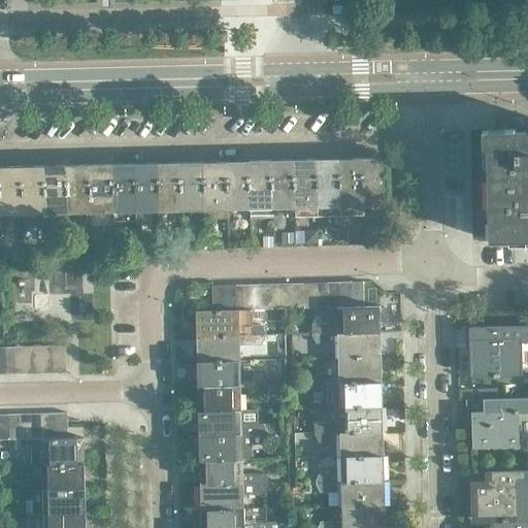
[(527,239),(527,131),(516,132),(516,129),(487,130),(489,240),(527,239)]
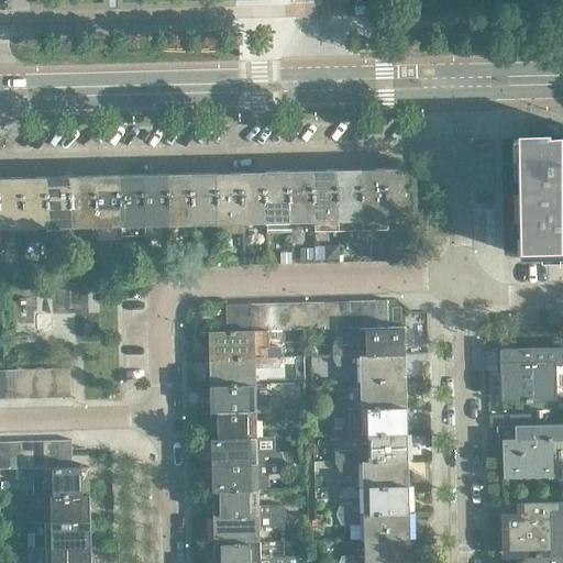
[(388,216),(387,172),(386,172),(376,173),(376,168),(362,169),(362,173),(363,173),(364,217),(376,216),(376,220),(388,219),(388,216)]
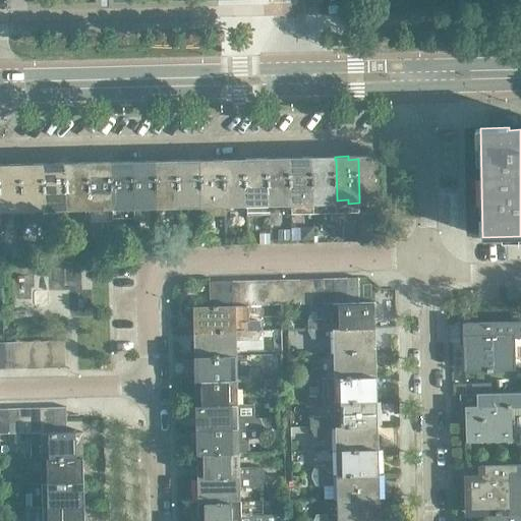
[(382,203),(381,159),(370,159),(370,156),(357,156),(357,159),(358,159),(359,199),(370,199),(370,203),(382,203)]
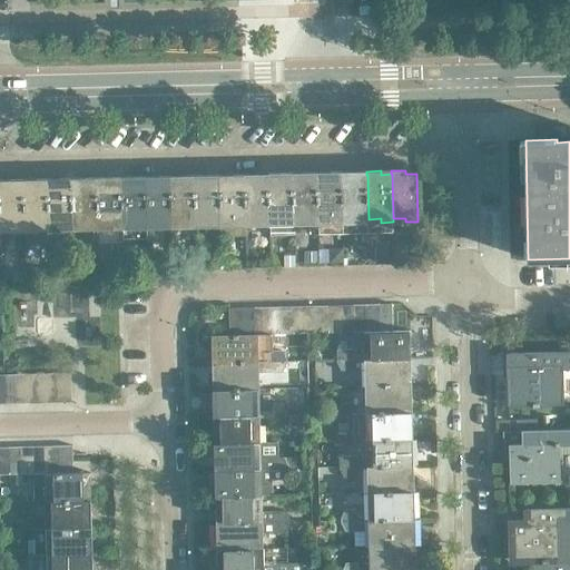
[(344,219),(343,175),(342,175),(332,176),(332,172),(317,173),(317,176),(318,176),(320,220),(332,219),(332,224),(344,223),(344,219)]
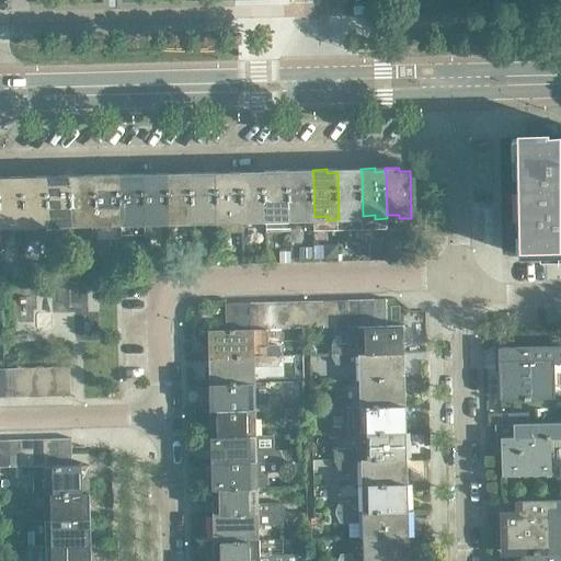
[(362,172),(361,172),(351,172),(351,169),(336,169),(336,172),(338,172),(339,216),(351,216),(351,219),(363,219),(363,216),(362,172)]
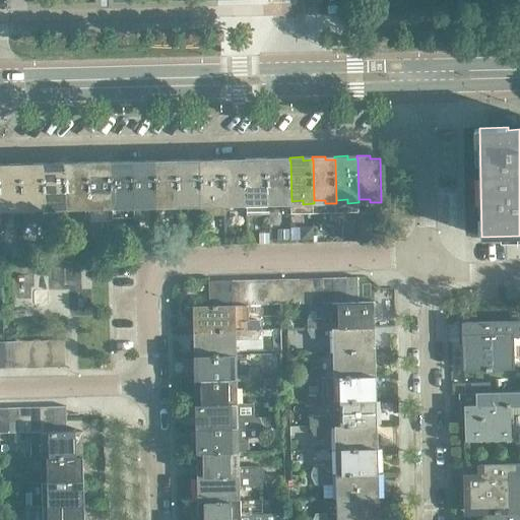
[(269,201),(268,161),(267,161),(258,161),(258,157),(245,158),(245,161),(246,161),(247,202),(258,202),(258,205),(269,205),(269,201)]
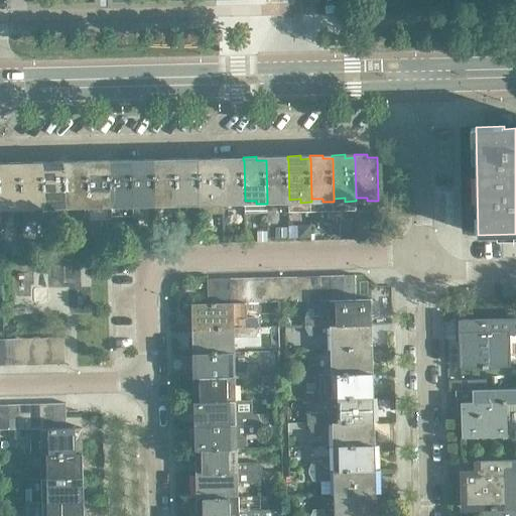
[(288,159),(287,159),(278,159),(278,156),(265,156),(265,160),(266,160),(267,200),(278,200),(278,203),(289,203),(289,200),(288,159)]
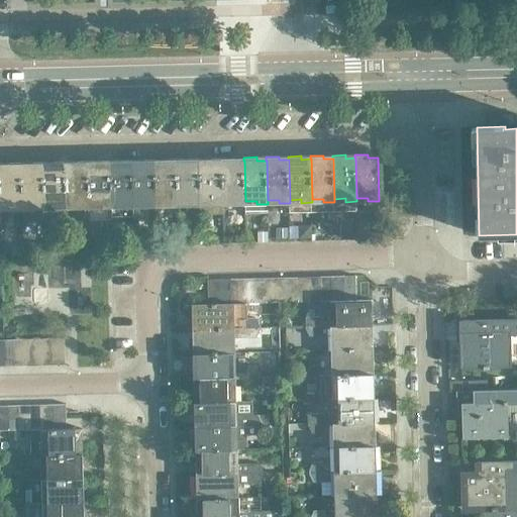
[(222,162),(221,162),(212,162),(212,158),(199,159),(199,162),(200,162),(201,202),(212,202),(212,205),(223,205),(223,201),(222,162)]
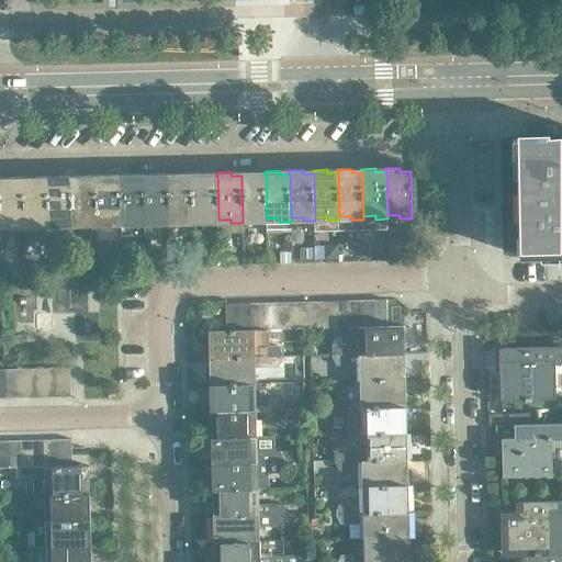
[(266,175),(265,175),(255,175),(255,171),(240,171),(240,176),(242,176),(243,218),(255,218),(255,222),(267,222),(267,218),(266,175)]
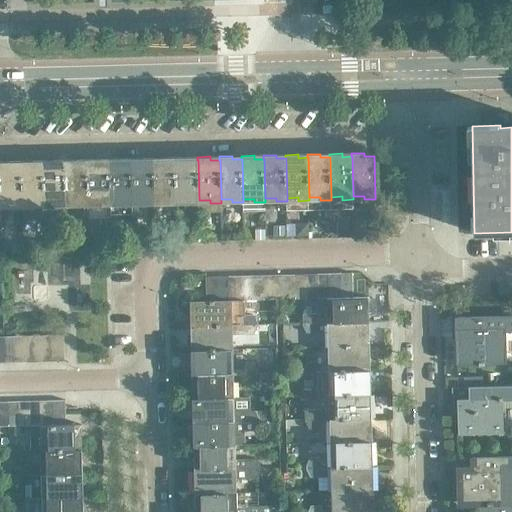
[(199,200),(198,160),(197,160),(188,160),(188,157),(175,157),(175,161),(176,161),(177,204),(199,203),(199,200)]
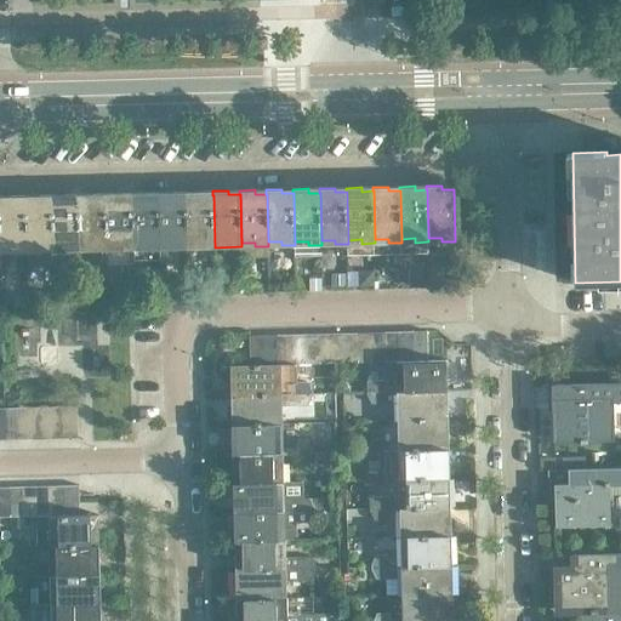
[(187,195),(186,195),(175,195),(175,192),(159,192),(159,197),(160,197),(161,244),(175,244),(175,248),(188,248),(188,244),(187,195)]
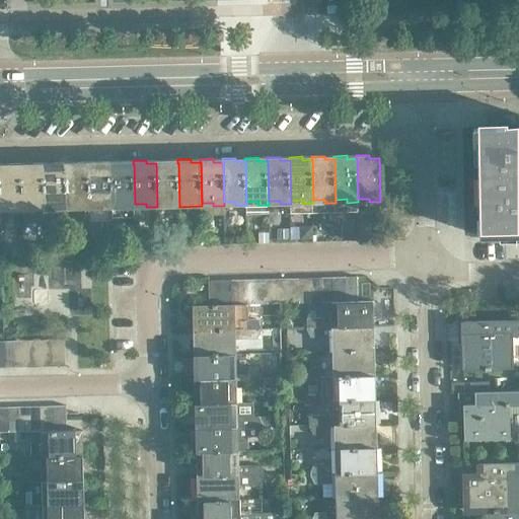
[(178,163),(177,163),(168,163),(168,160),(155,160),(155,163),(156,163),(157,204),(168,204),(168,207),(179,207),(178,163)]
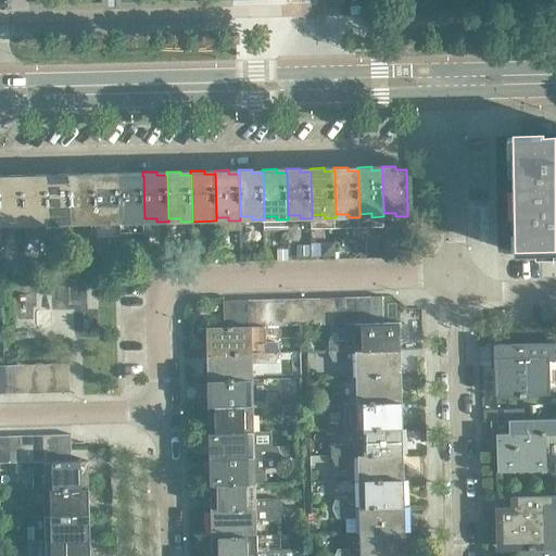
[(119,176),(118,176),(110,176),(109,173),(95,173),(95,177),(96,177),(97,219),(97,220),(109,219),(109,224),(121,223),(121,219),(119,176)]
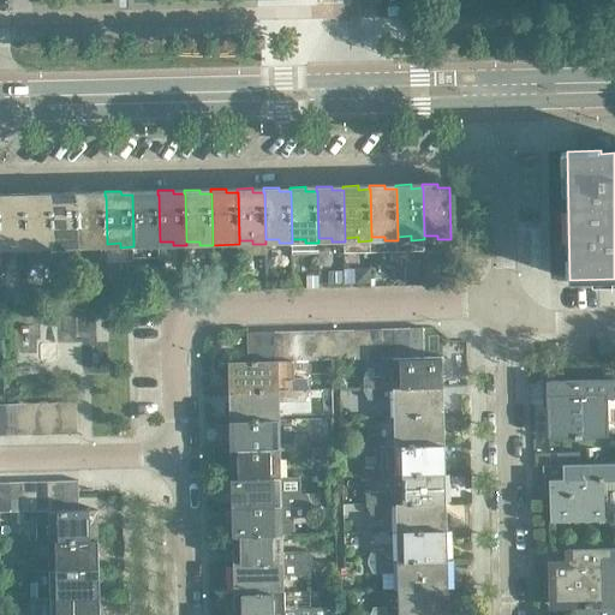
[(160,242),(159,195),(157,195),(147,195),(147,191),(131,191),(131,195),(132,195),(133,243),(133,246),(135,262),(161,262),(160,242)]
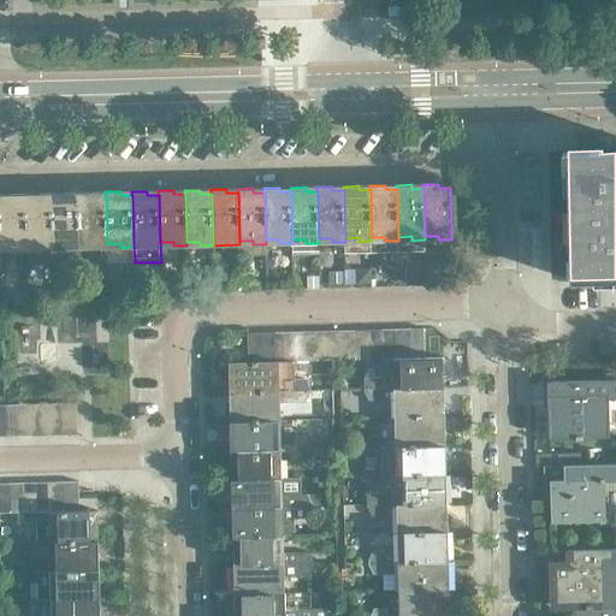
[(81,244),(80,196),(78,196),(69,196),(67,193),(52,193),(52,197),(53,197),(54,246),(67,244),(67,249),(81,248),(81,244)]
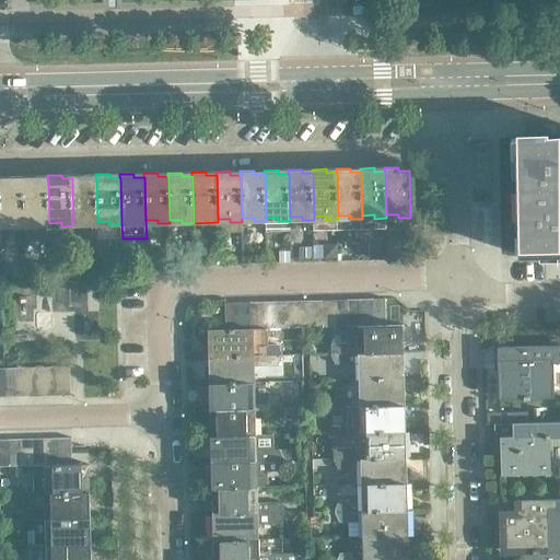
[(97,221),(96,178),(95,178),(86,178),(85,175),(71,175),(71,178),(72,178),(73,222),(85,222),(85,225),(97,225),(97,222),(97,221)]
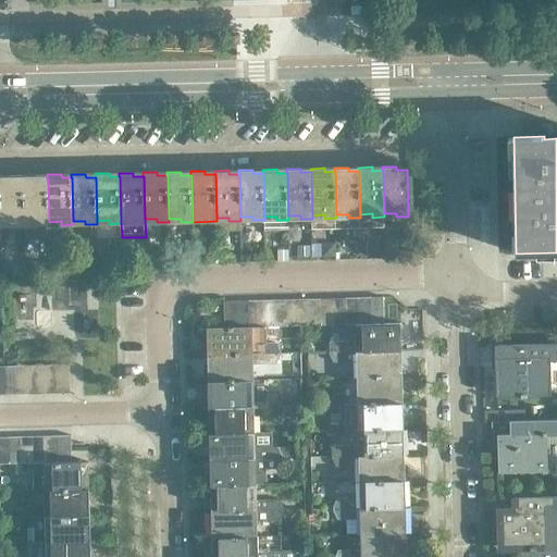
[(24,178),(23,178),(14,178),(13,175),(0,175),(0,190),(1,223),(13,222),(13,226),(25,225),(25,222),(24,178)]
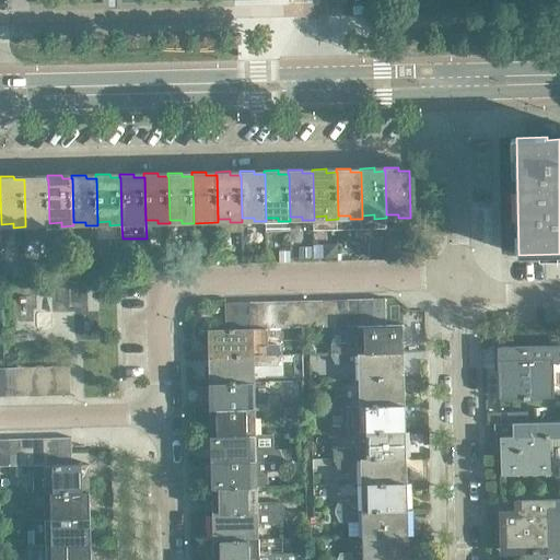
[(48,179),(47,179),(38,179),(37,176),(23,176),(23,179),(24,179),(25,223),(37,223),(37,226),(49,226),(49,223),(48,179)]
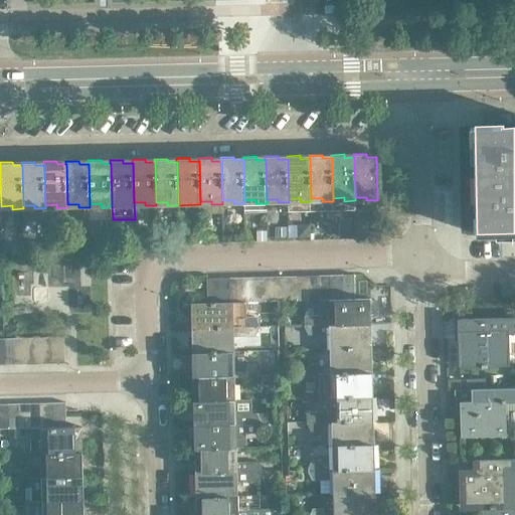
[(355,300),(354,275),(342,276),(342,300),(355,300)]
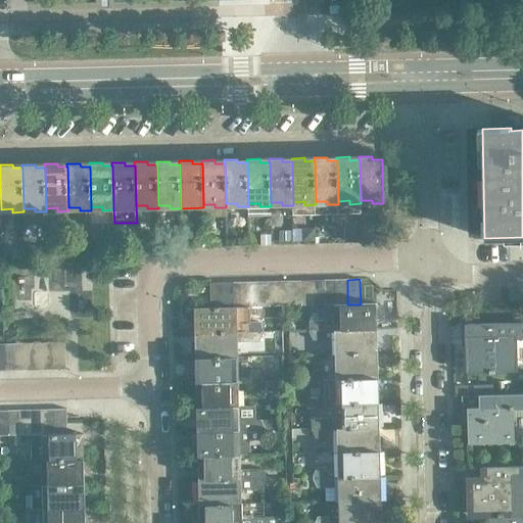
[(313,305),(312,280),(300,281),(300,305),(313,305)]
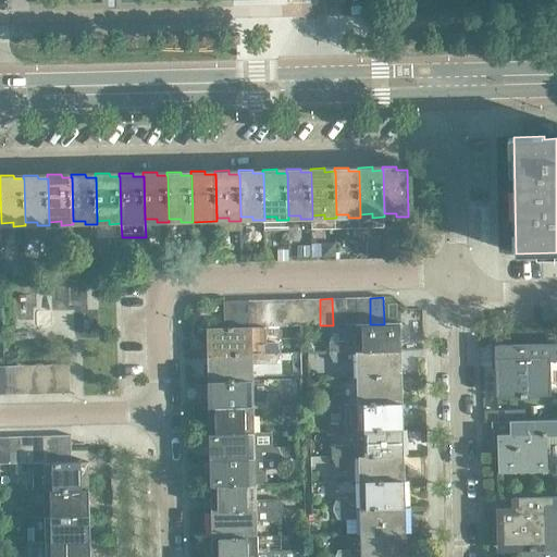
[(345,325),(345,298),(332,298),(333,325),(345,325)]
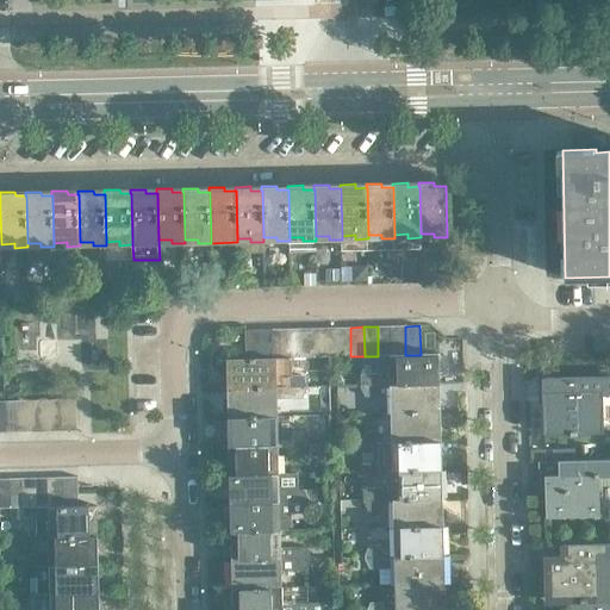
[(392,356),(391,327),(378,327),(378,356),(391,356),(392,356)]
